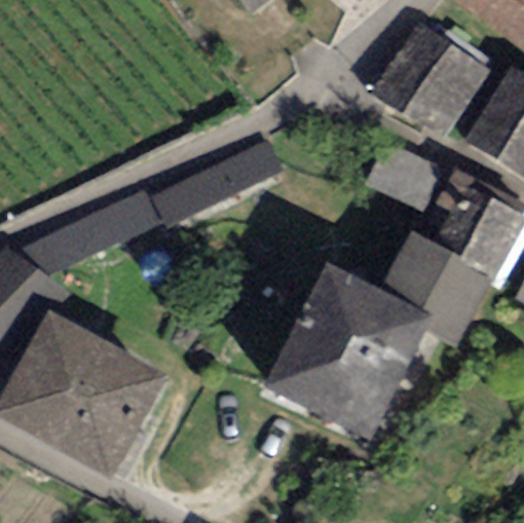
[(241,0),(252,12),(267,0),(241,0)]
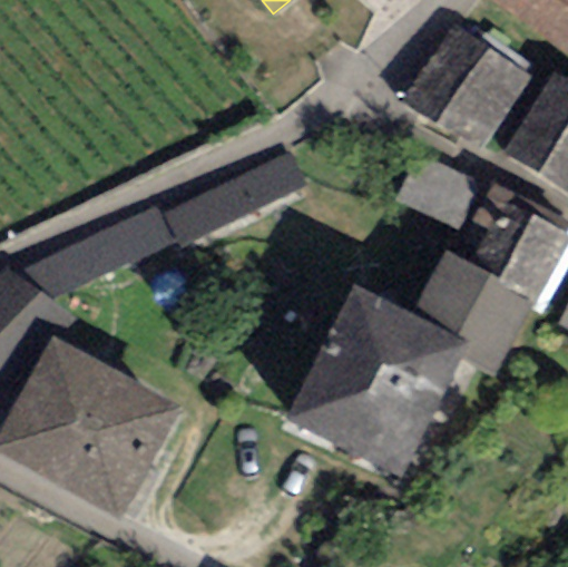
[(468,30),(453,21),(405,98),(486,146),(534,70),(528,67),(468,30)]
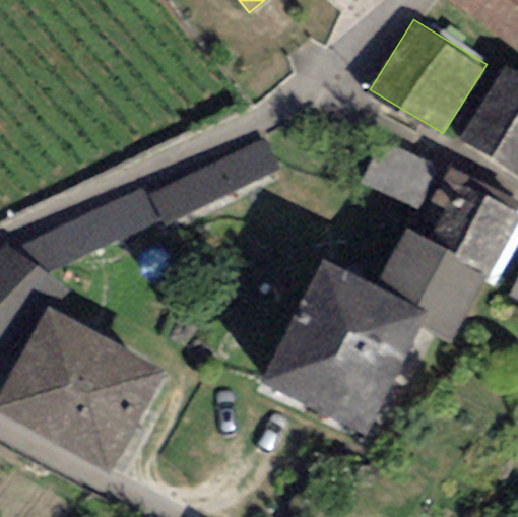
[(427,27),(481,61),(486,53),(432,20),(427,27)]
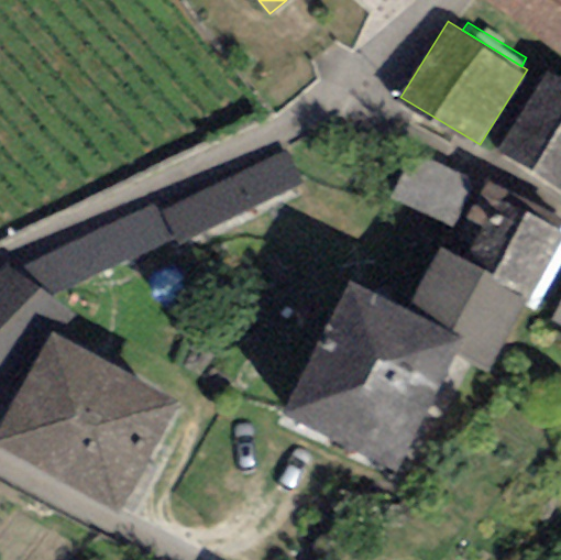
[(560,78),(547,70),(499,153),(560,187),(560,78)]
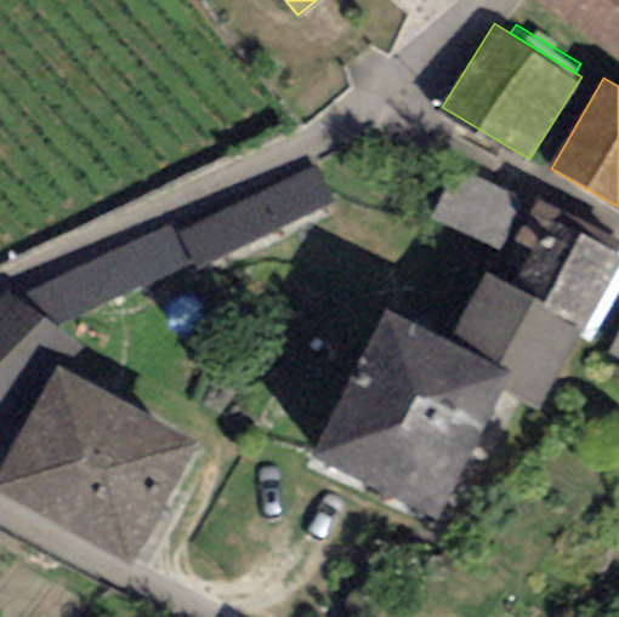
[(316,163),(183,230),(197,257),(202,268),(335,200),(316,163)]
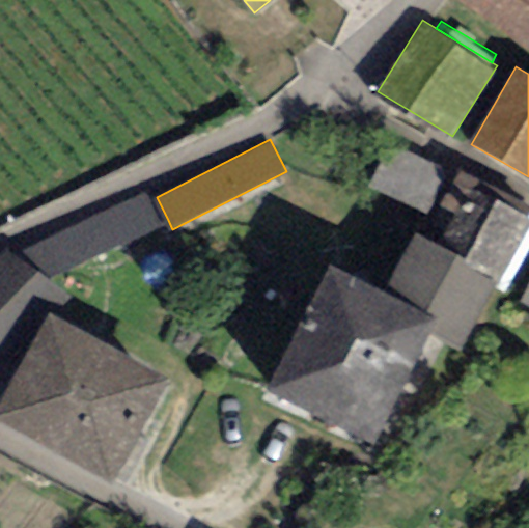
[(447,168),(389,142),(365,196),(423,222),(447,168)]
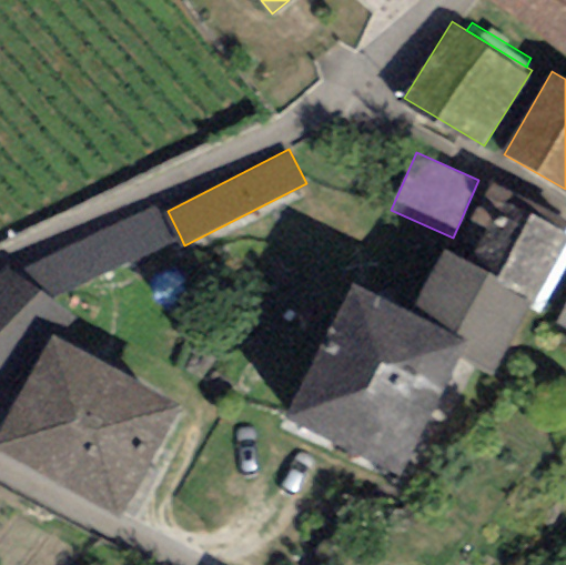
[(565,222),(493,182),(452,254),(535,296),(565,242),(565,235),(564,234),(565,231),(565,222)]
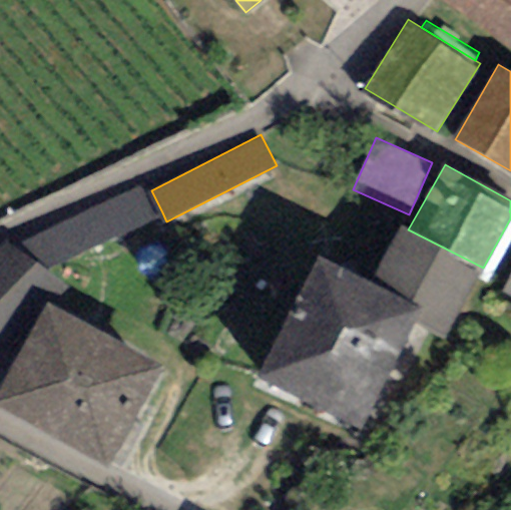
[(50,268),(162,212),(151,190),(144,181),(16,243),(50,268)]
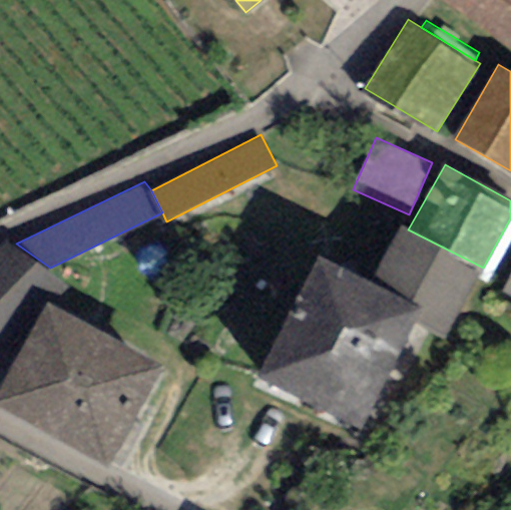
[(447,338),(483,268),(408,229),(400,225),(372,281),(319,253),(257,376),(362,429),(416,322),(447,338)]
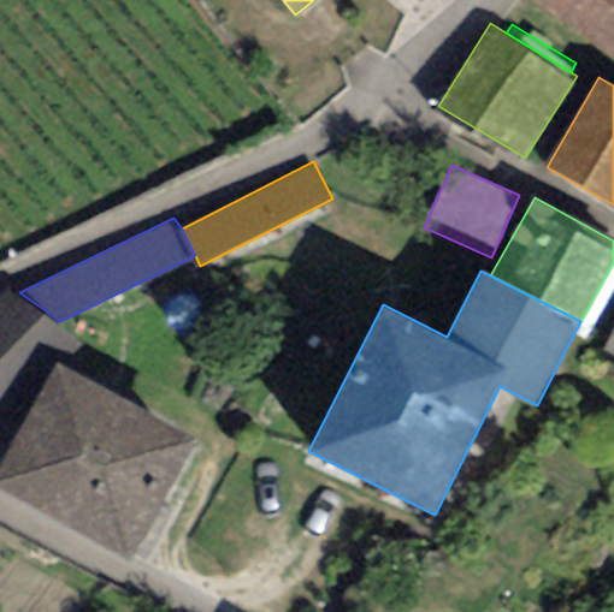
[(19,292),(10,287),(0,296),(0,422),(18,437),(59,361),(66,366),(80,343),(60,321),(19,292)]
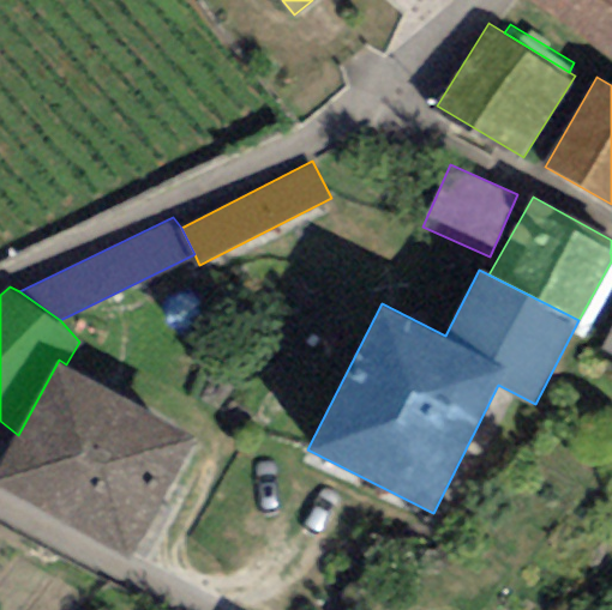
[(611,325),(599,349),(611,355),(611,325)]
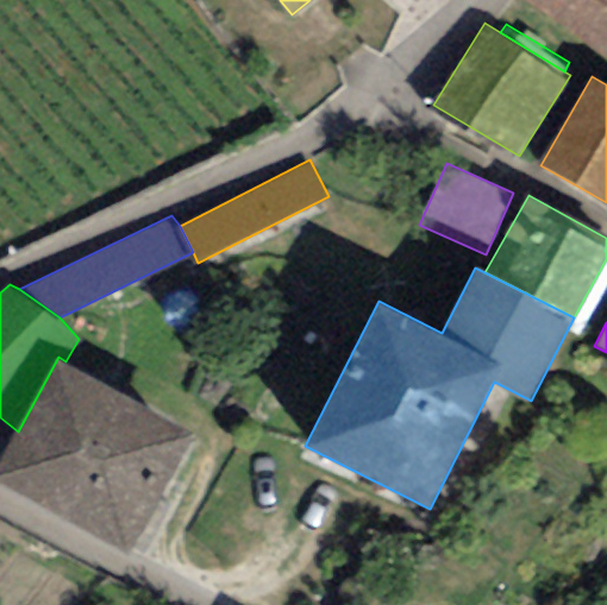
[(195,432),(66,361),(58,357),(18,432),(0,462),(0,479),(130,550),(195,432)]
